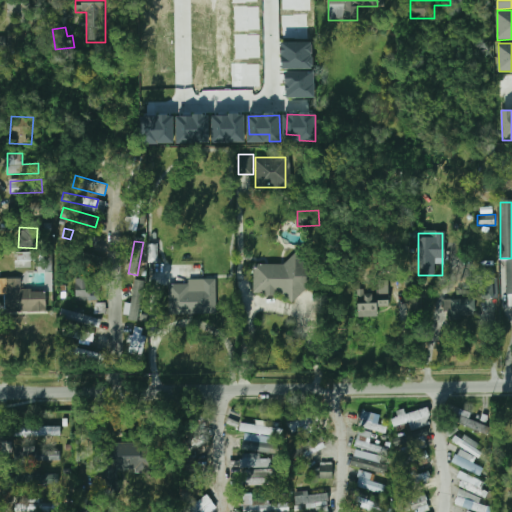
[(158,244),(148,244),(149,263),(159,262),(158,244)]
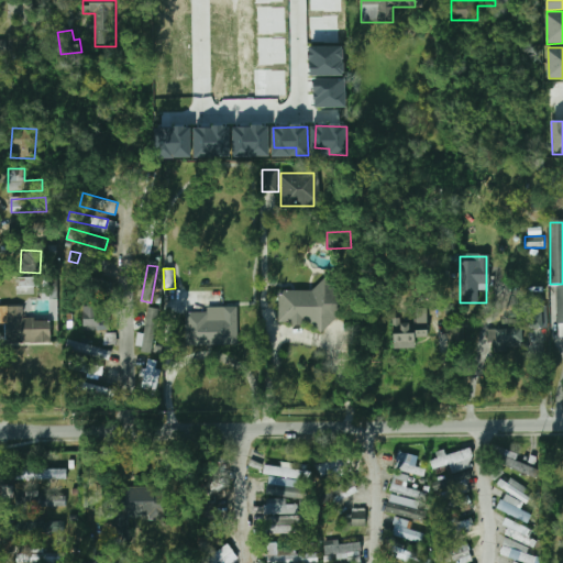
[(18,295),(36,295),(36,277),(18,277),(18,295)]
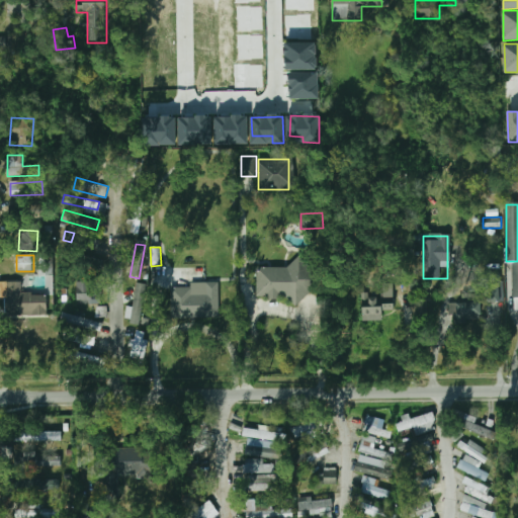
[(290,268),(257,267),(256,298),(301,299),(301,290),(314,291),(315,261),(291,261),(290,268)]
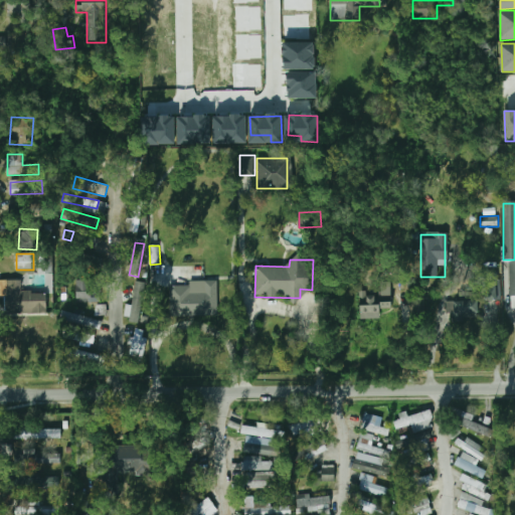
[(498,271),(484,271),(484,300),(498,300),(498,271)]
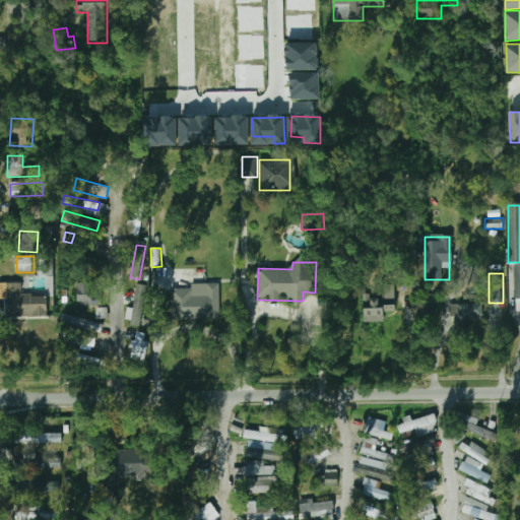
[(48,316),(47,295),(21,296),(21,282),(0,283),(0,297),(5,298),(6,317),(48,316)]
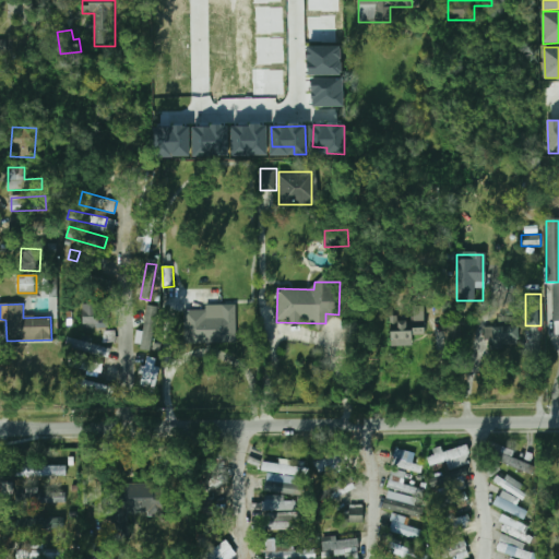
[(98,304),(83,305),(83,329),(108,328),(108,312),(99,312),(98,304)]
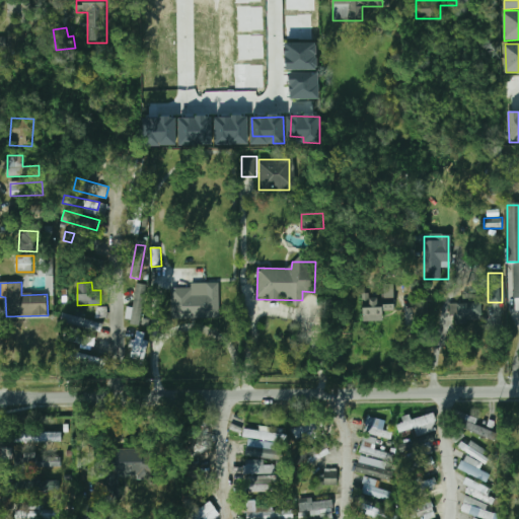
[(133,324),(143,325),(145,284),(135,284),(133,324)]
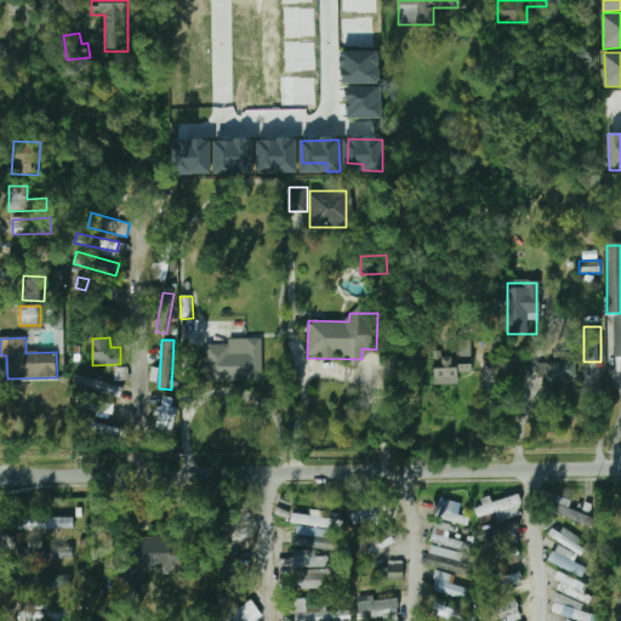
[(231,345),(205,345),(206,381),(263,380),(263,340),(248,340),(249,352),(231,352),(231,345)]
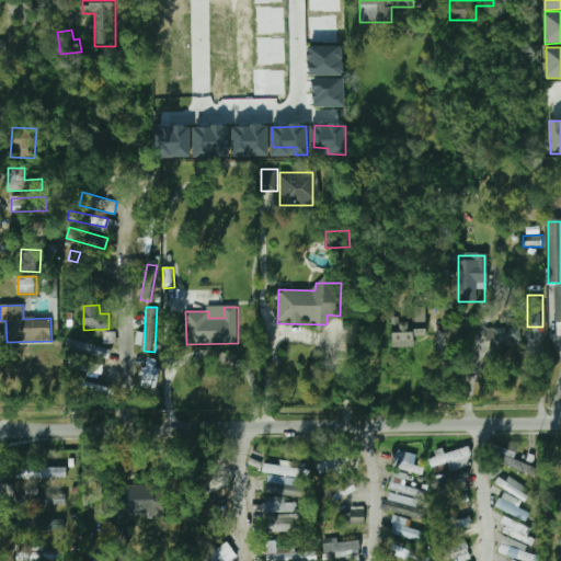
[(391,345),(426,344),(426,312),(416,312),(416,318),(391,319),(391,345)]
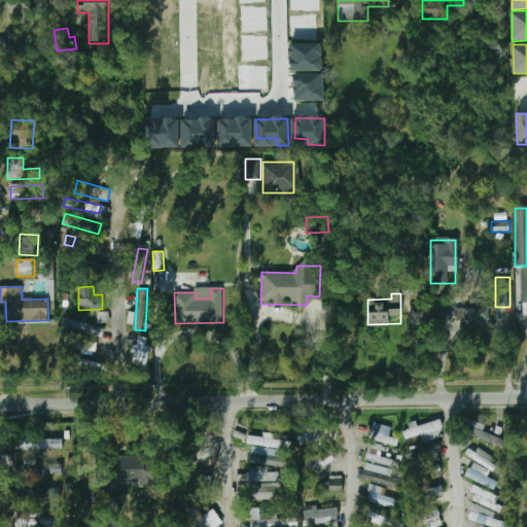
[(463,307),(463,328),(476,328),(476,322),(487,322),(487,307),(463,307)]
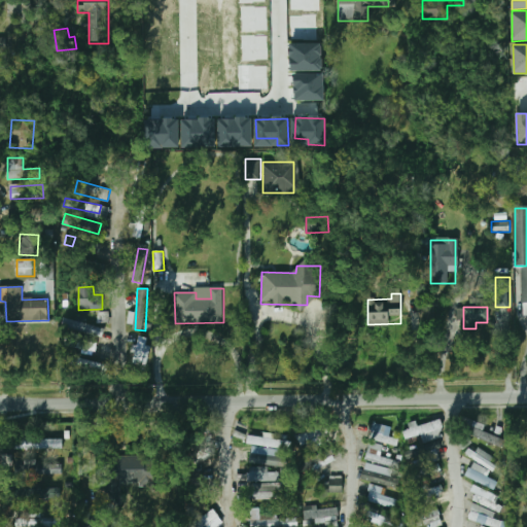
[(98,323),(109,322),(109,311),(98,312),(98,323)]
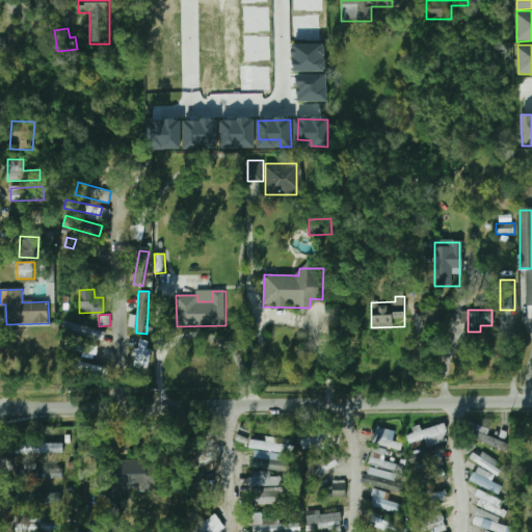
[(106,331),(64,320),(62,329),(103,341),(106,331)]
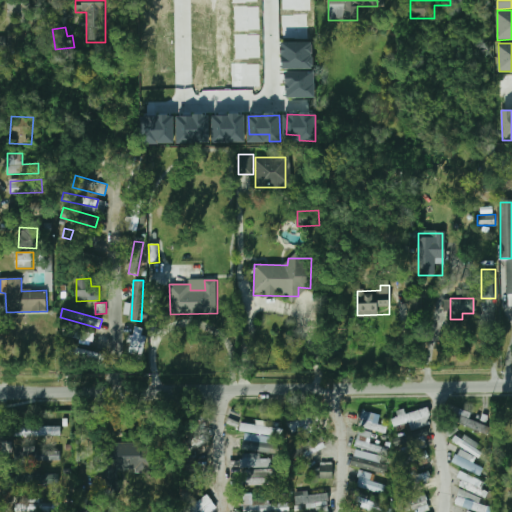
[(146,329),(134,326),(128,354),(141,357),(146,329)]
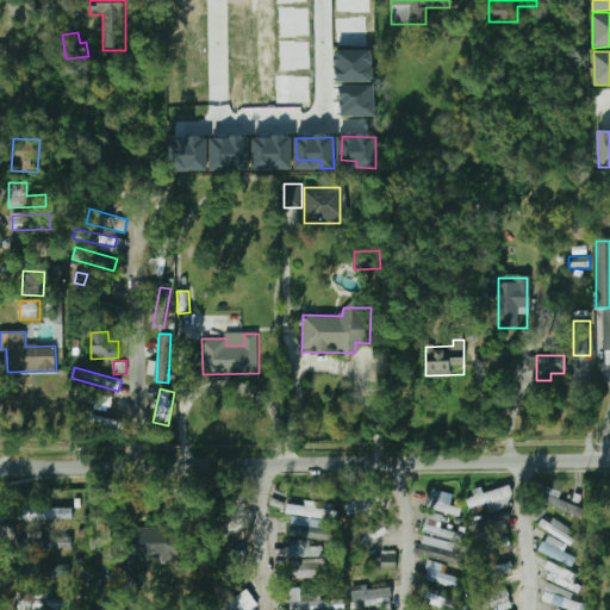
[(113,397),(94,394),(93,404),(112,406),(113,397)]
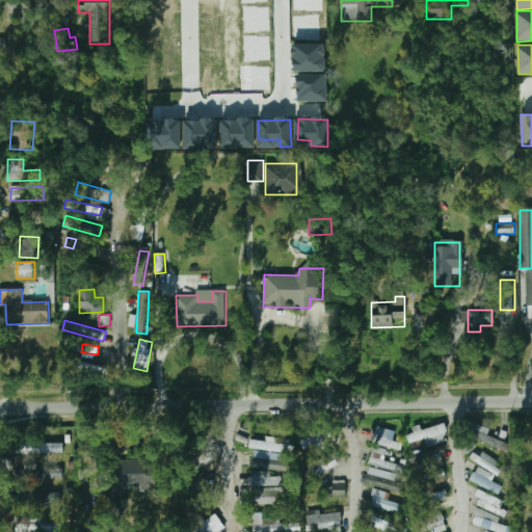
[(107,375),(108,368),(82,363),(80,369),(107,375)]
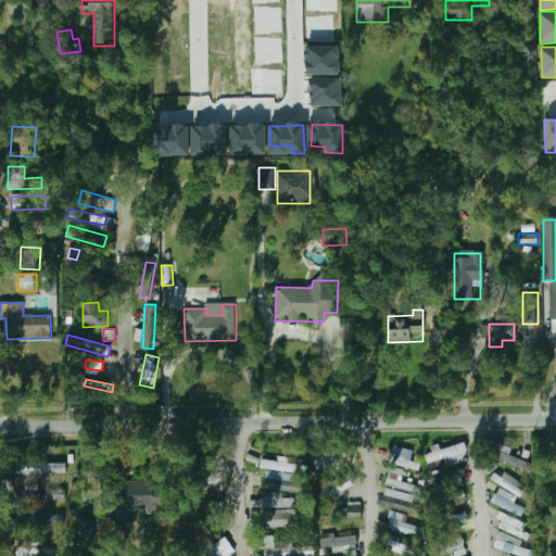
[(446,464),(469,457),(465,442),(425,453),(428,464),(445,458),(446,464)]
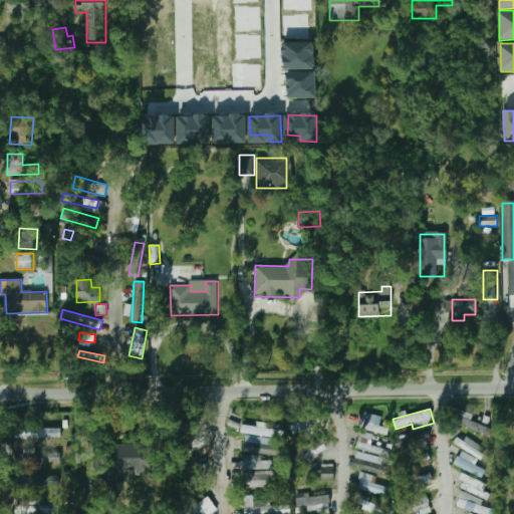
[(493,429),(471,422),(473,415),(460,411),(456,425),(491,436),(493,429)]
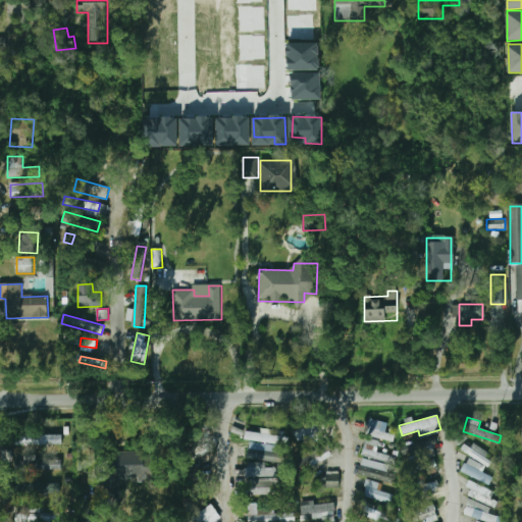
[(395,435),(382,431),(385,422),(369,418),(365,434),(393,442),(395,435)]
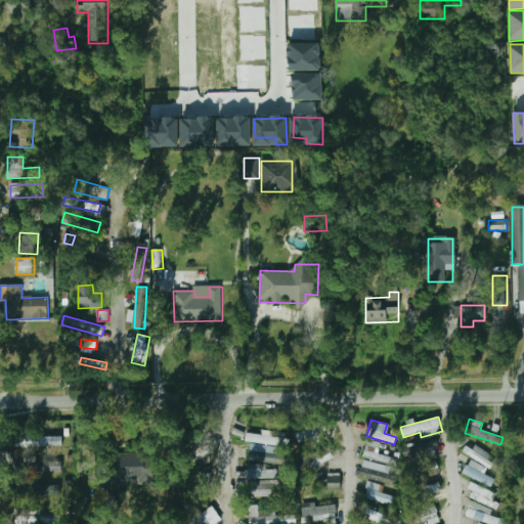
[(501,435),(504,428),(483,422),(481,430),(501,435)]
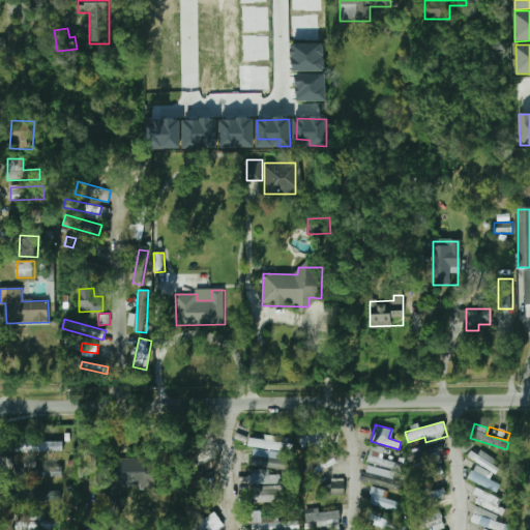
[(300,438),(302,446),(329,438),(326,430),(300,438)]
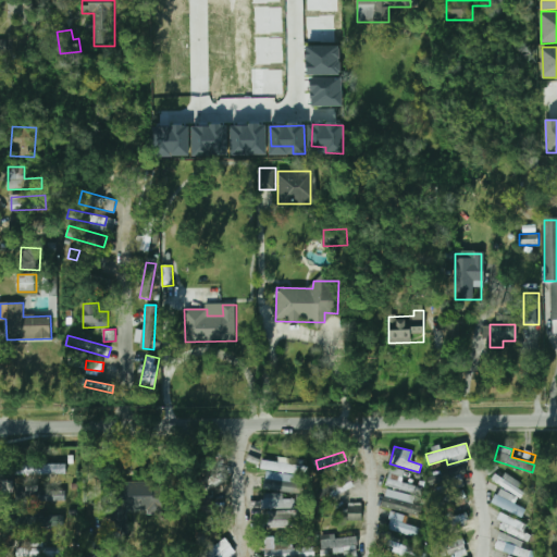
[(260,468),(301,474),(302,466),(262,459),(260,468)]
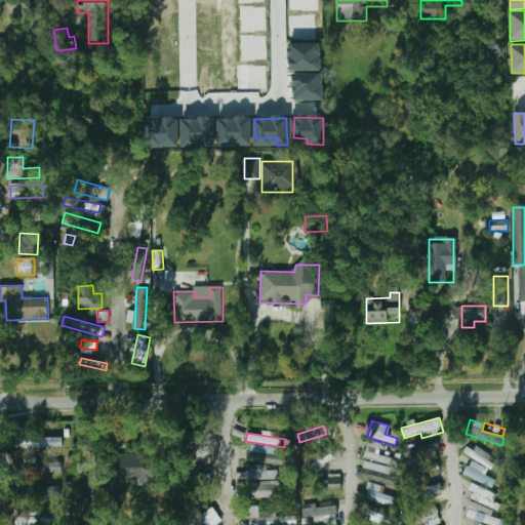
[(63,437),(14,436),(13,446),(63,448),(63,437)]
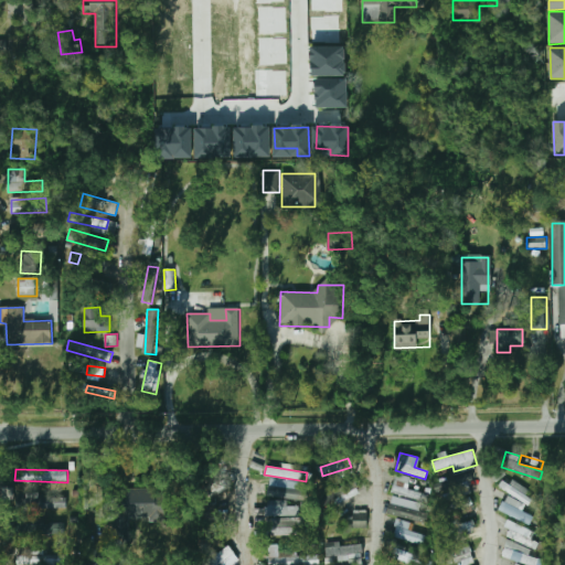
[(428,496),(406,488),(408,479),(396,476),(392,491),(426,502),(428,496)]
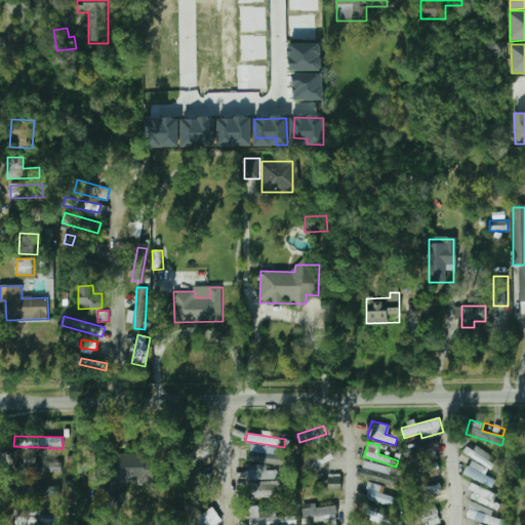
[(494,457),(470,442),(463,451),(489,467),(494,457)]
